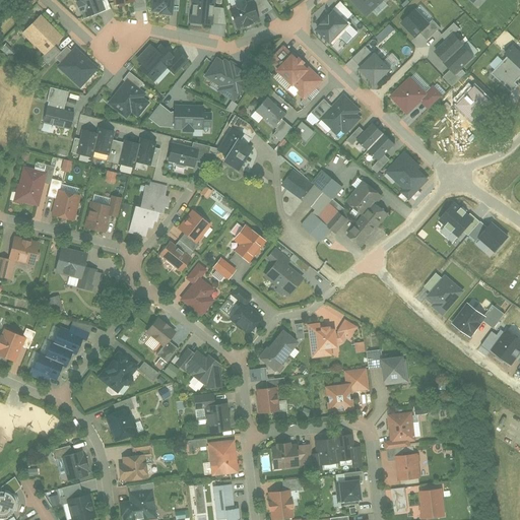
[(105,14),(100,0),(75,0),(84,22),(105,14)]
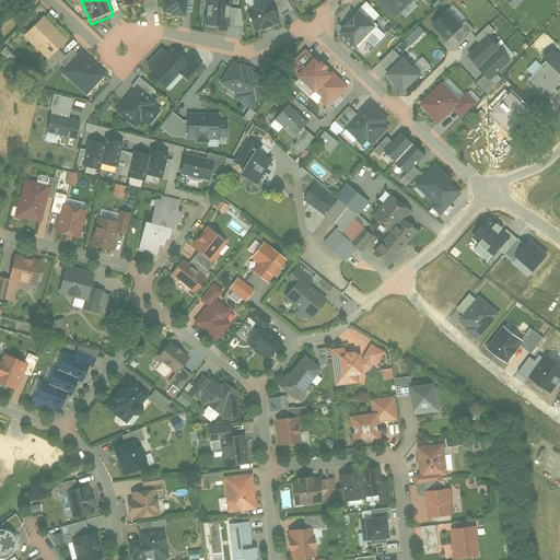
[(144,6),(143,0),(124,0),(126,9),(144,6)]
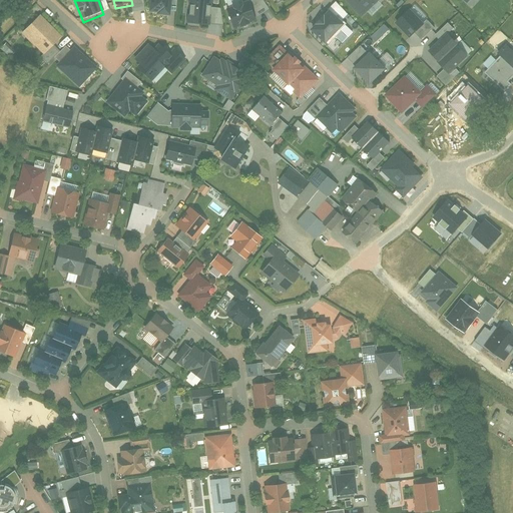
[(171,0),(149,0),(148,15),(157,15),(157,18),(170,19),(171,0)]
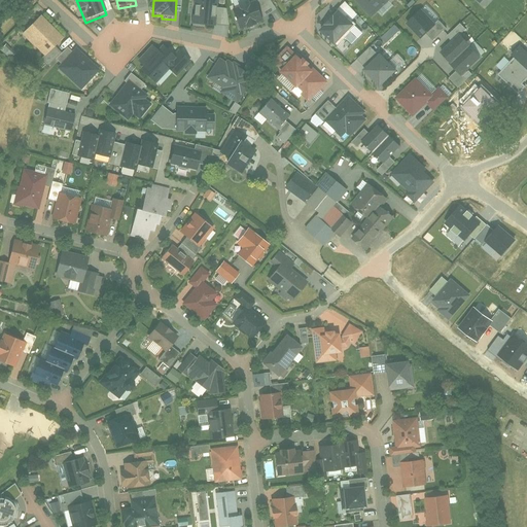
[(216,0),(194,0),(192,26),(215,27),(216,0)]
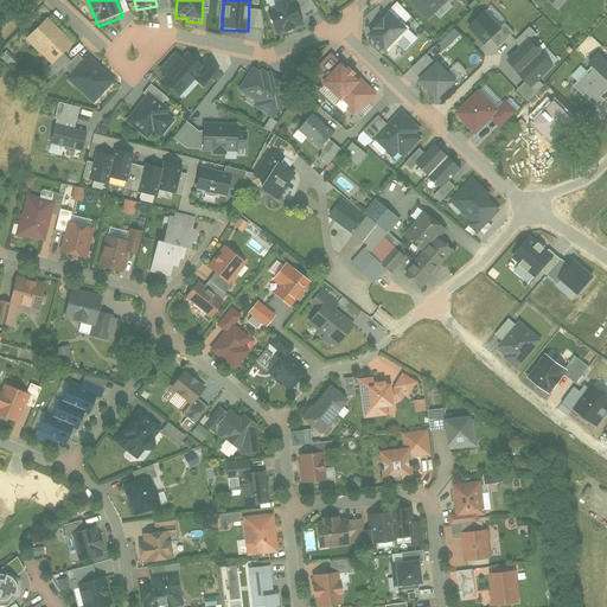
[(304,27),(294,4),(287,7),(283,0),(274,0),(266,4),(268,7),(263,10),(275,38),(304,27)]
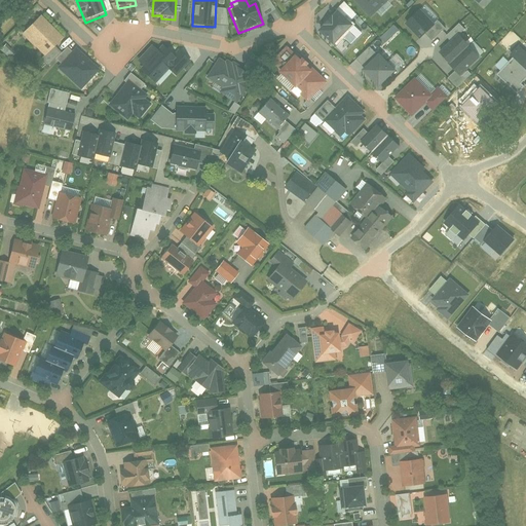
[(353,0),(374,19),(390,0),(353,0)]
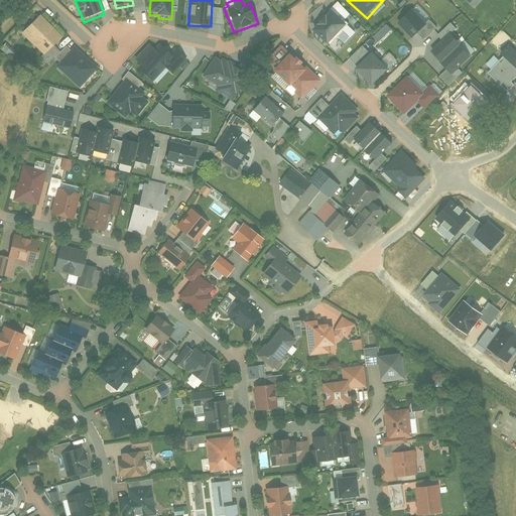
[(352,21),(335,4),(313,26),(330,42),(352,21)]
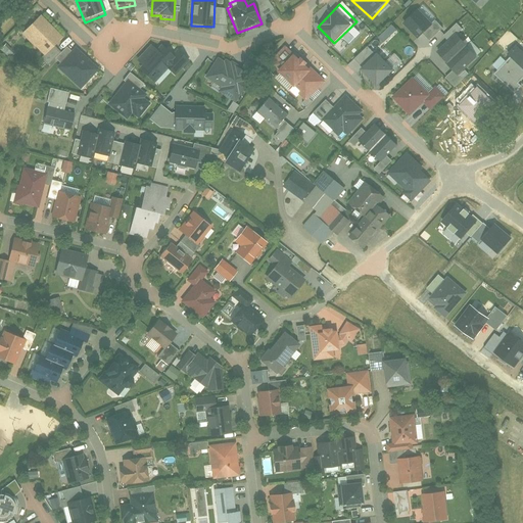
[(418,8),(401,25),(417,41),(433,25),(418,8)]
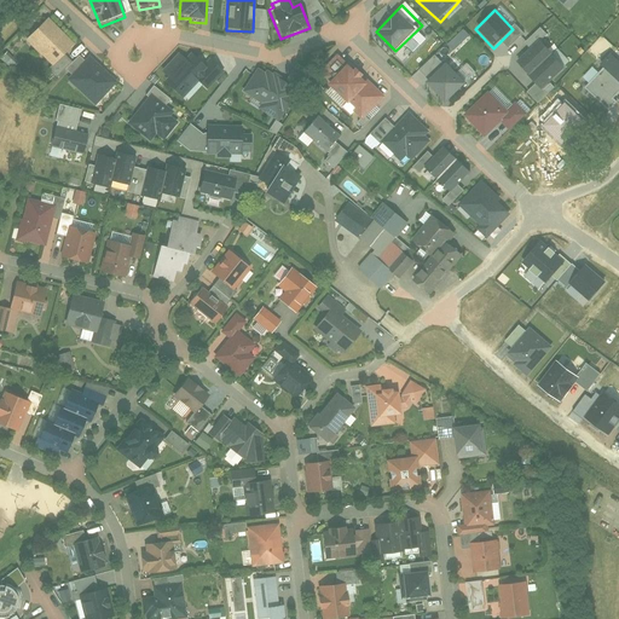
[(75,46),(47,18),(24,41),(53,69),(75,46)]
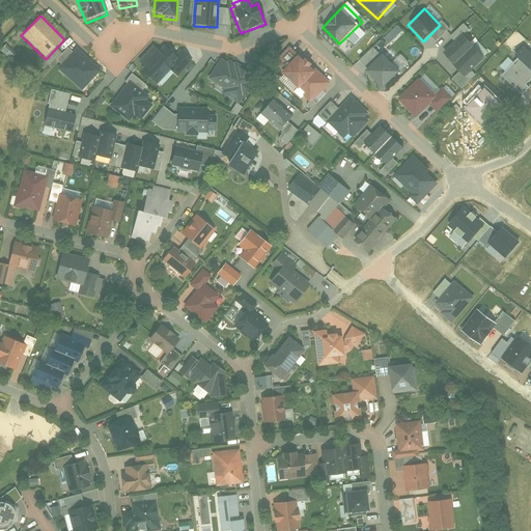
[(397,25),(384,39),(389,44),(402,30),(397,25)]
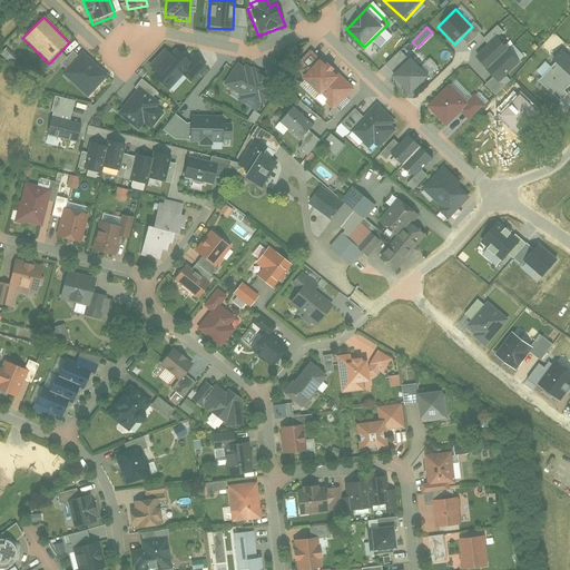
[(499,32),(477,55),(489,67),(511,45),(499,32)]
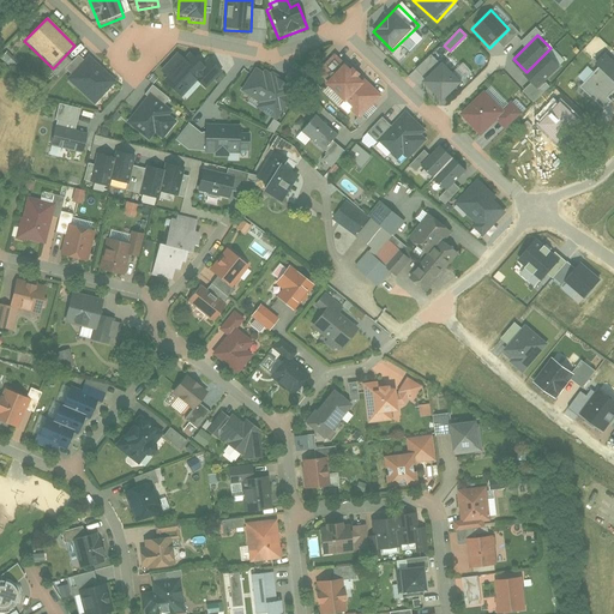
[(553,50),(529,73),(542,86),(566,64),(553,50)]
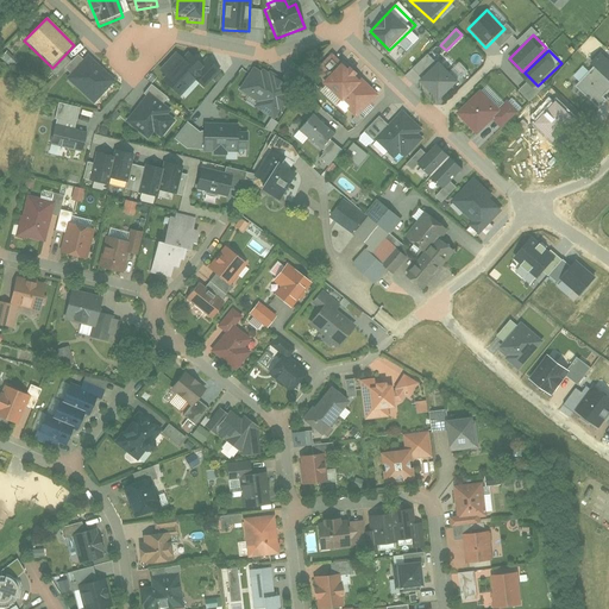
[(466,77),(443,54),(420,76),(443,100),(466,77)]
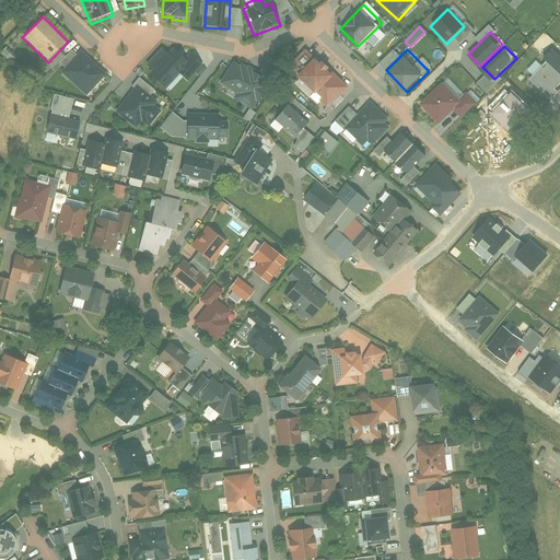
[(201,68),(189,57),(186,54),(182,59),(174,51),(168,57),(162,50),(146,68),(152,73),(149,77),(165,92),(179,78),(187,84),(201,68)]
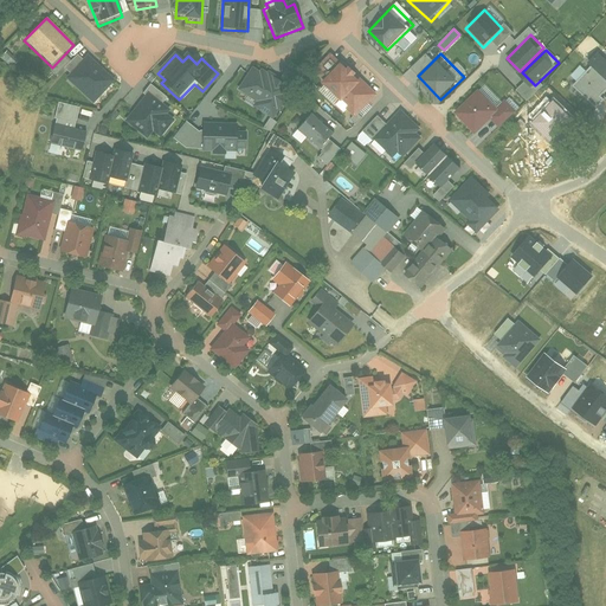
[(71,77),(68,81),(94,107),(116,84),(89,58),(84,63),(77,56),(64,70),(71,77)]
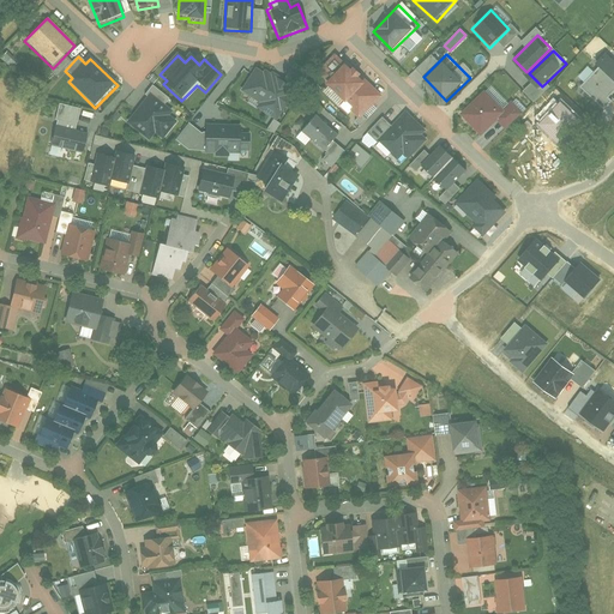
[(381,98),(336,56),(325,68),(336,79),(329,86),(363,119),(381,98)]
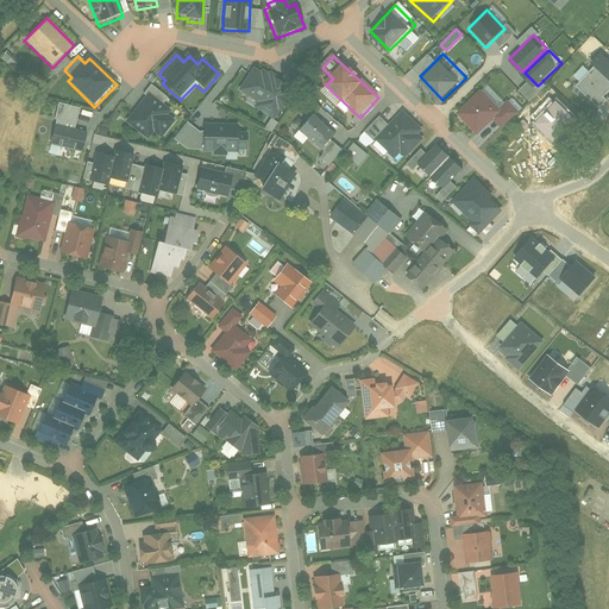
[(608,63),(601,56),(590,67),(594,71),(576,90),(598,112),(607,102),(602,99),(608,90),(608,63)]
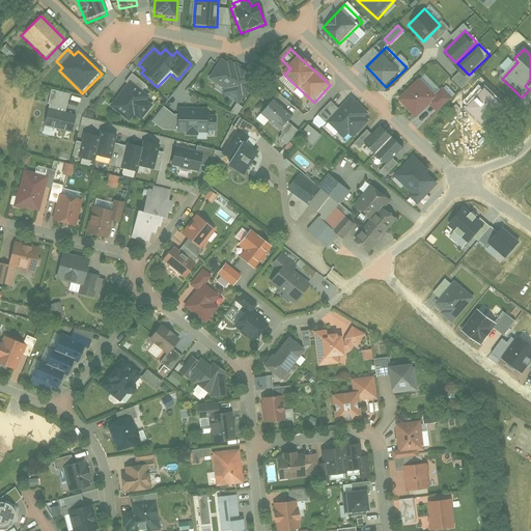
[(221,95),(240,107),(266,65),(247,53),(238,67),(229,62),(227,65),(220,61),(207,81),(224,91),(221,95)]
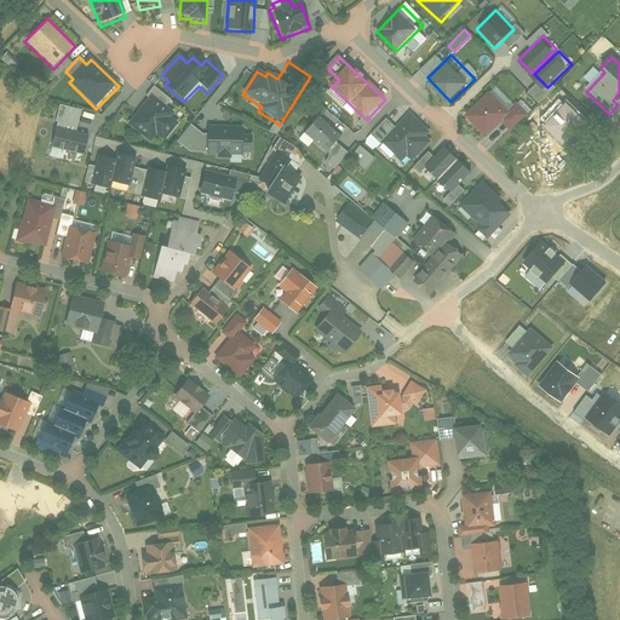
[(492,90),(466,118),(487,137),(503,120),(514,130),(529,113),(518,102),(512,110),(492,90)]
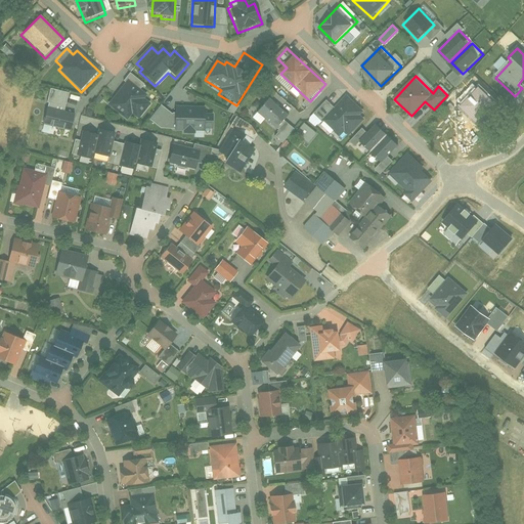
[(127,80),(106,105),(127,122),(132,115),(139,121),(151,105),(145,101),(148,97),(127,80)]
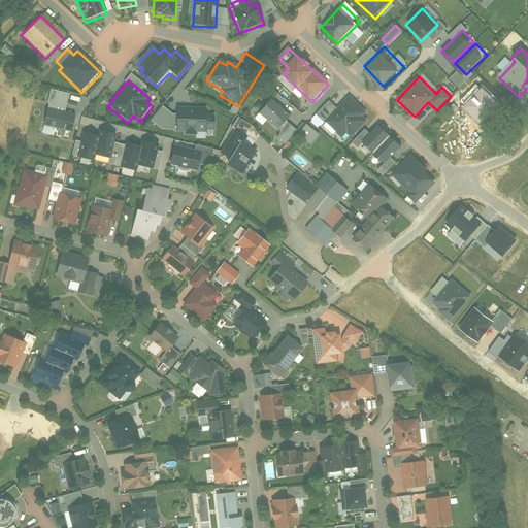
[(501,105),(482,87),(463,106),(483,125),(501,105)]
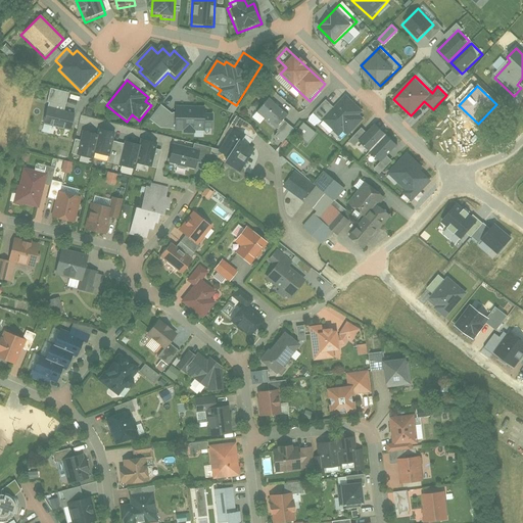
[(69,138),(75,115),(64,113),(68,96),(49,91),(46,104),(48,105),(42,132),(69,138)]
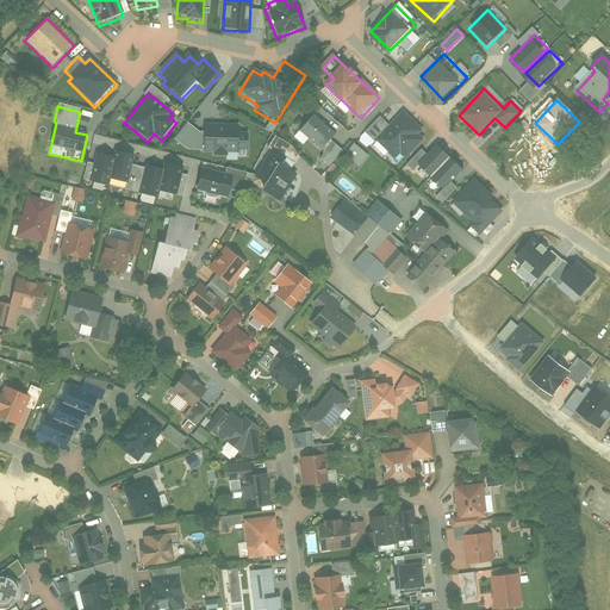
[(390,126),(380,119),(363,139),(402,170),(430,137),(402,113),(390,126)]
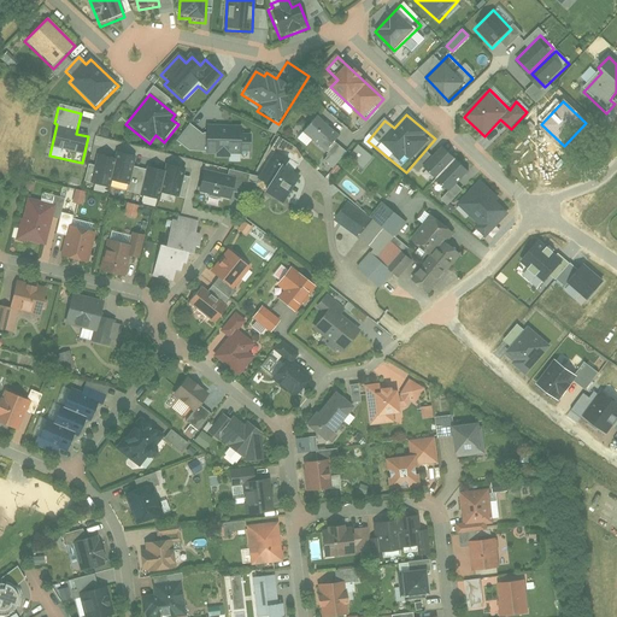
[(345,137),(317,117),(303,137),(329,158),(345,137)]
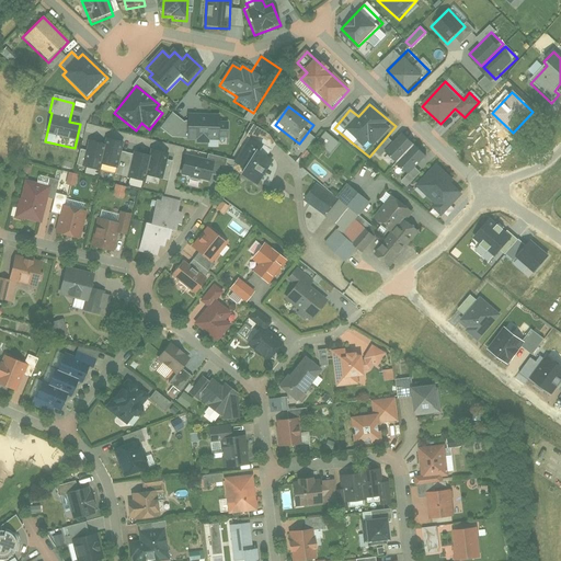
[(219,114),(187,114),(186,139),(218,140),(219,114)]
